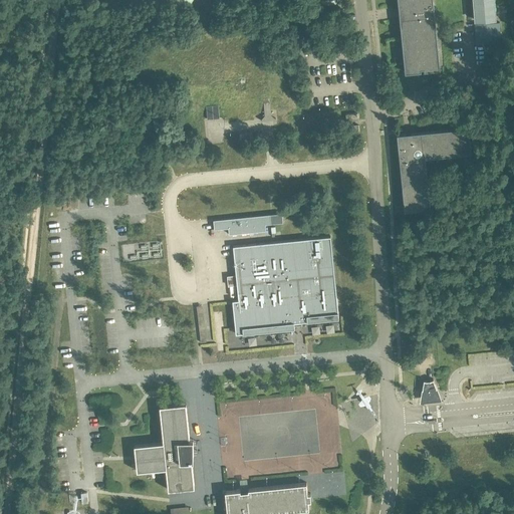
[(168,0),(186,11),(192,0),(168,0)]
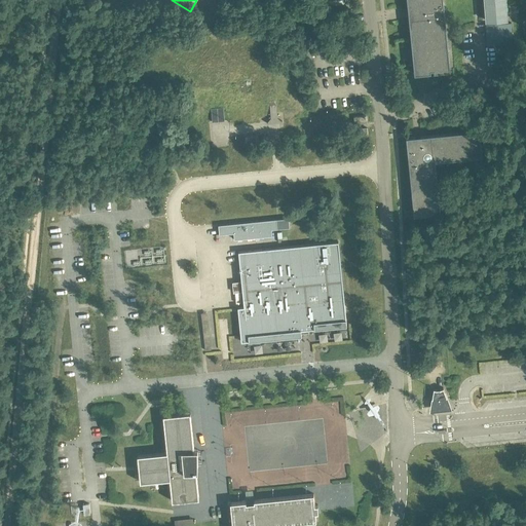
[(434,70),(435,73),(451,71),(443,0),(407,0),(408,10),(409,10),(409,8),(413,8),(414,19),(410,19),(410,17),(409,17),(415,75),(431,73),(430,71),(434,70)]
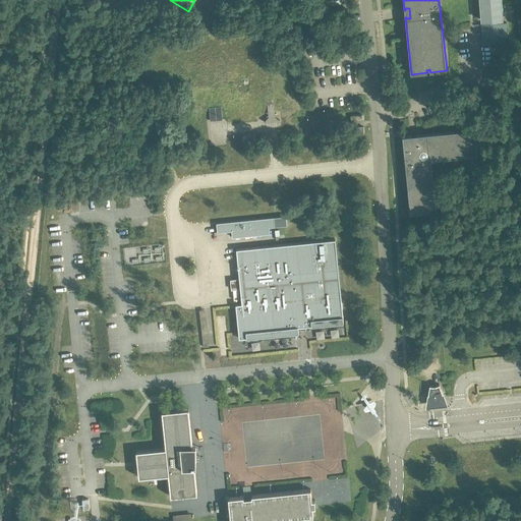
[(508,44),(507,24),(506,22),(494,23),(494,20),(502,19),(500,0),(479,0),(481,21),(491,20),(491,24),(481,24),(482,46),(508,44)]
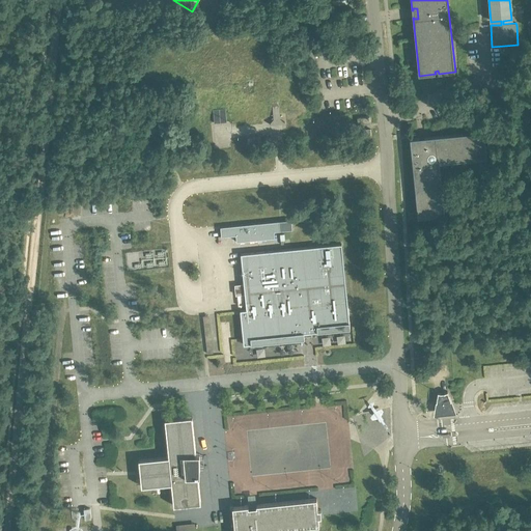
[(360,131),(361,138),(371,137),(370,130),(360,131)]
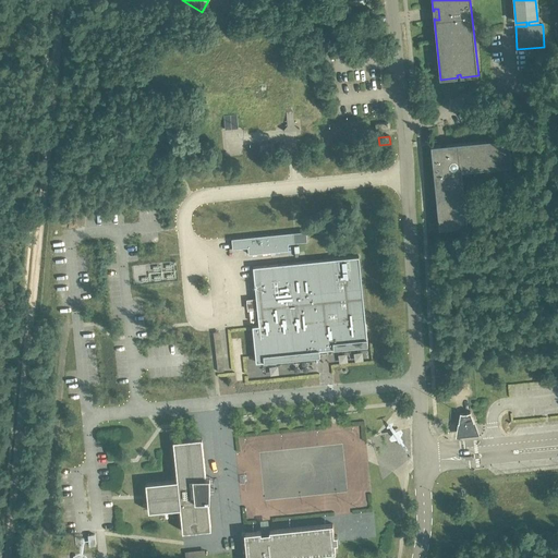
[(512,166),(510,143),(509,138),(446,144),(447,148),(440,148),(439,145),(431,146),(439,229),(466,226),(462,173),(458,173),(458,171),(512,166)]
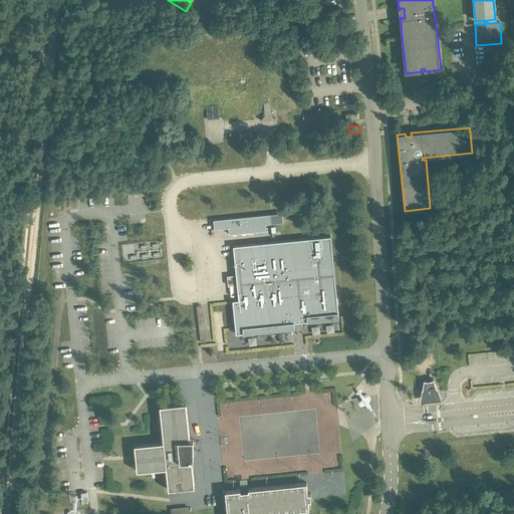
[(282,213),(279,214),(214,220),(215,230),(228,228),(229,234),(266,231),(265,224),(283,223),(282,213)]
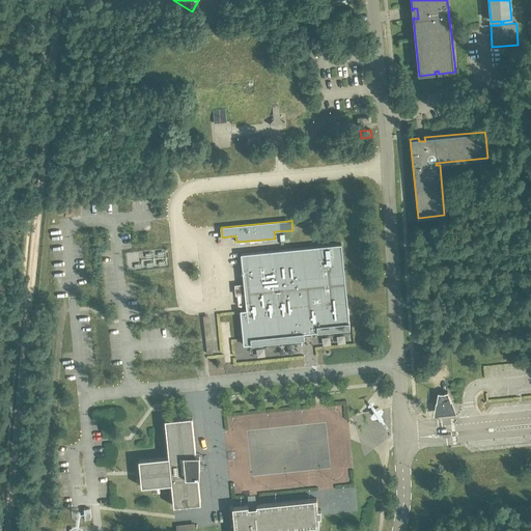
[(351,329),(342,246),(341,244),(241,254),(247,310),(241,311),(244,345),(304,339),(304,334),(351,329)]
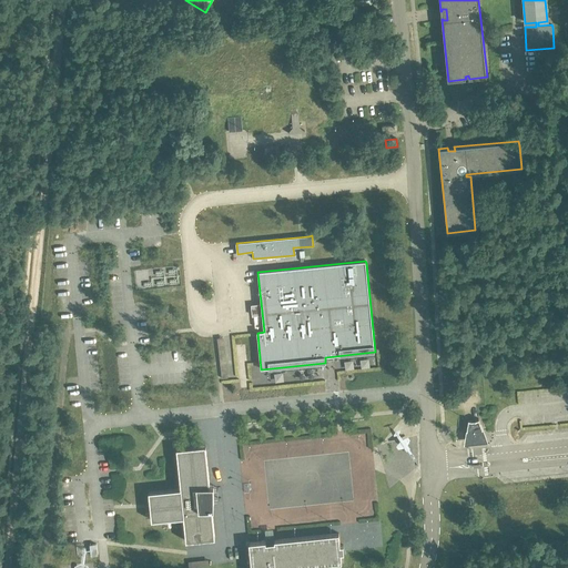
[(229,378),(223,337),(217,338),(222,378),(229,378)]
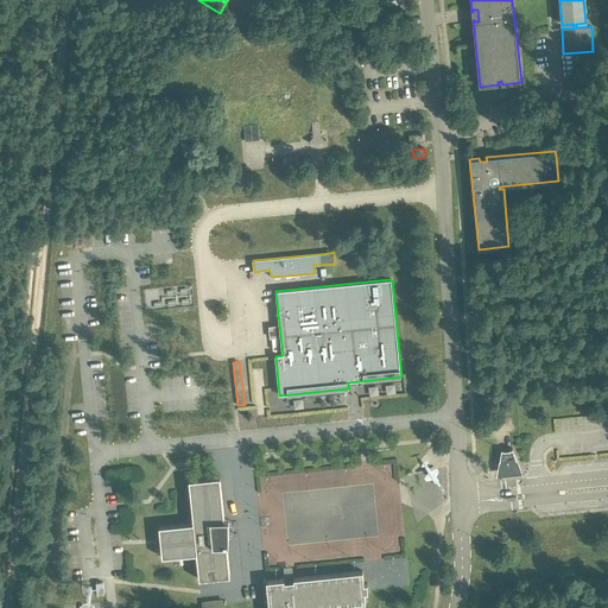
[(510,450),(508,450),(506,450),(502,450),(500,461),(501,462),(501,460),(504,461),(505,470),(514,469),(513,460),(517,458),(517,460),(518,460),(513,449),(510,450)]
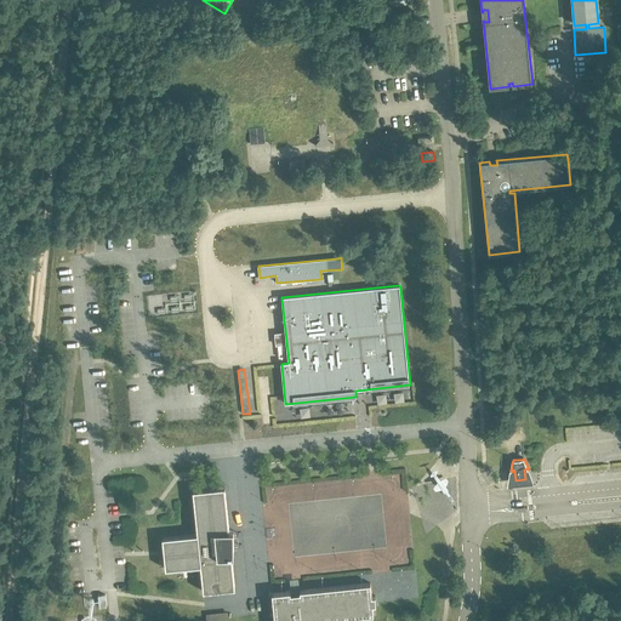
[(534,484),(529,469),(528,469),(528,468),(524,469),(525,479),(516,480),(514,471),(512,469),(512,472),(511,471),(508,486),(534,484)]
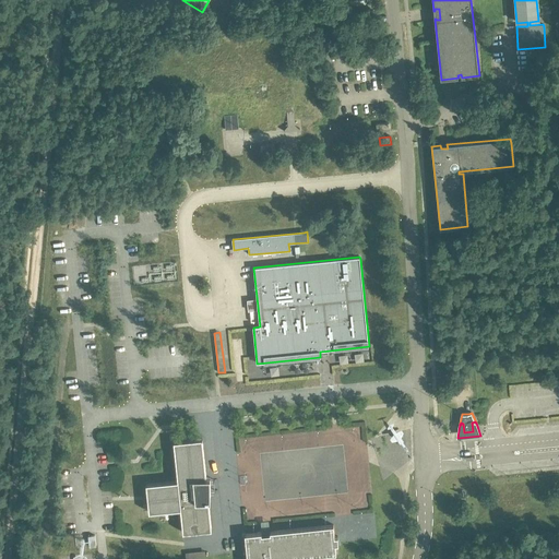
[(146,485),(147,500),(150,513),(181,510),(183,533),(212,531),(203,444),(194,443),(193,440),(174,442),(178,482),(146,485)]
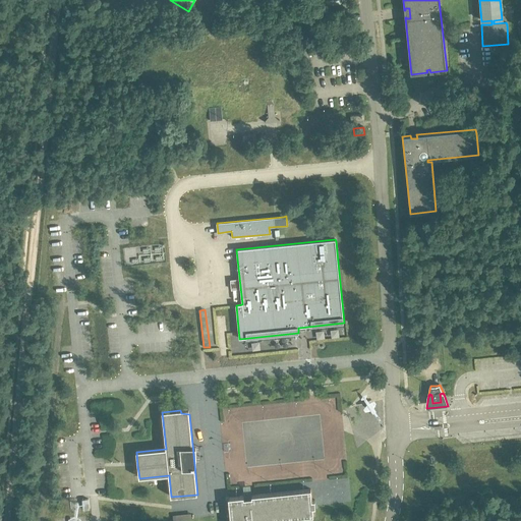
[(269,520),(270,520),(314,516),(313,508),(316,508),(315,501),(312,501),(311,489),(252,496),(252,498),(244,499),(244,497),(229,499),(231,520),(269,520)]
